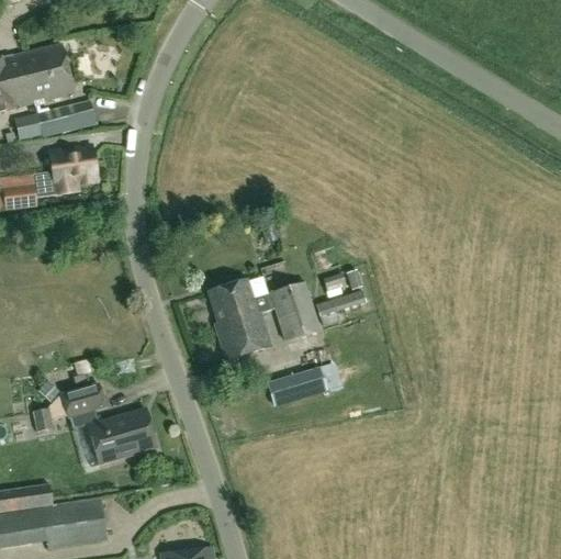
[(13,107),(73,92),(62,44),(1,58),(1,57),(0,57),(0,112),(13,109),(13,107)]
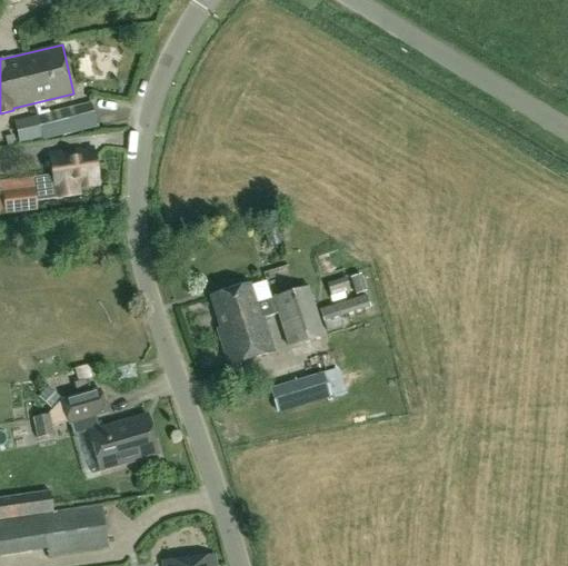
[(97,126),(91,100),(13,118),(18,131),(1,135),(3,146),(42,136),(43,138),(97,126)]
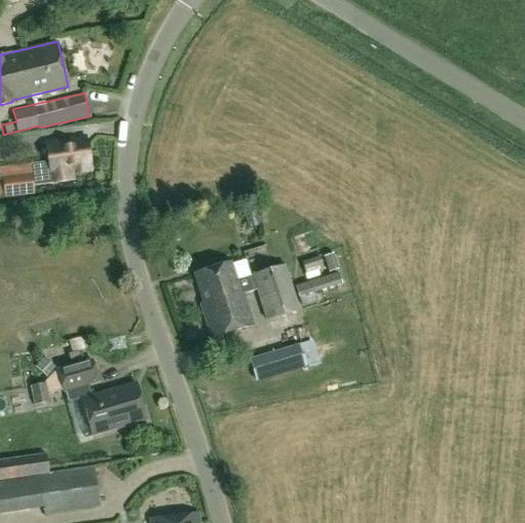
[(86,135),(45,141),(48,159),(0,164),(0,196),(35,192),(34,184),(53,182),(73,179),(72,172),(91,169),(86,135)]
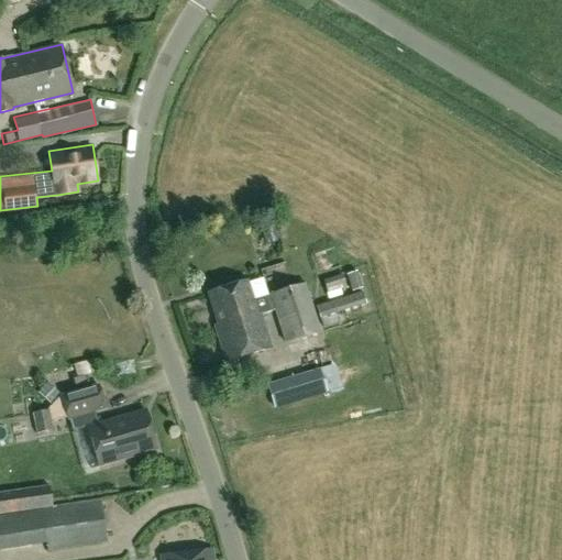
[(332,231),(320,241),(328,250),(340,240),(332,231)]
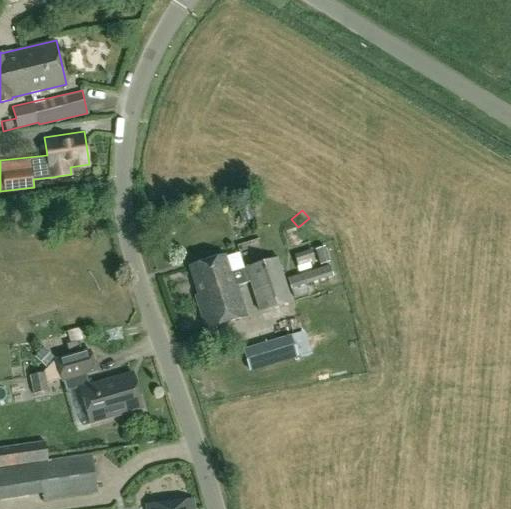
[(315,248),(320,264),(331,260),(325,244),(315,248)]
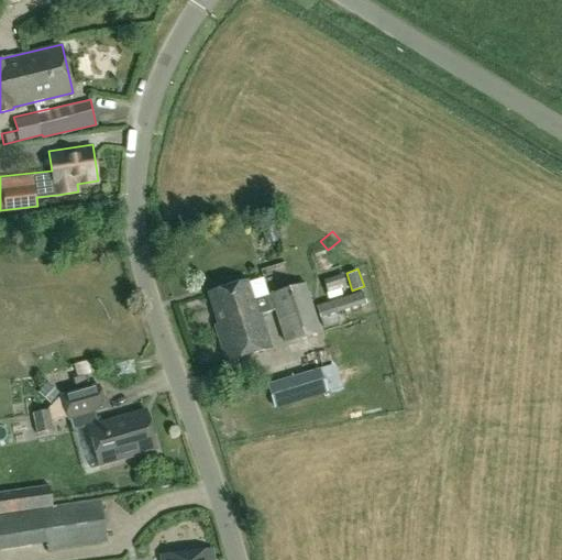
[(323,278),(329,298),(342,294),(340,288),(346,286),(342,273),(323,278)]
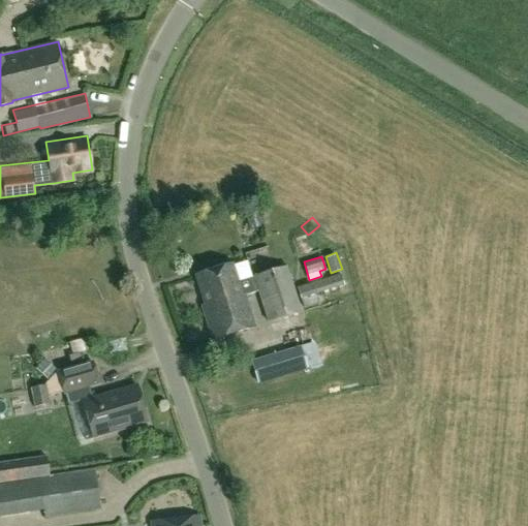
[(203,305),(213,339),(255,326),(246,295),(259,290),(270,321),(301,311),(286,266),(238,281),(233,263),(196,275),(206,304),(203,305)]
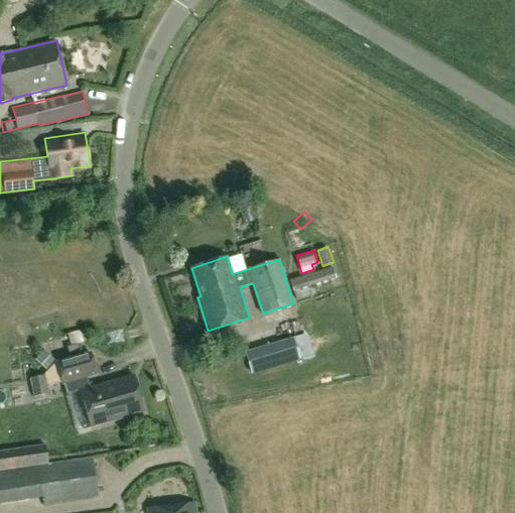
[(333,265),(289,279),(293,290),(336,277),(333,265)]
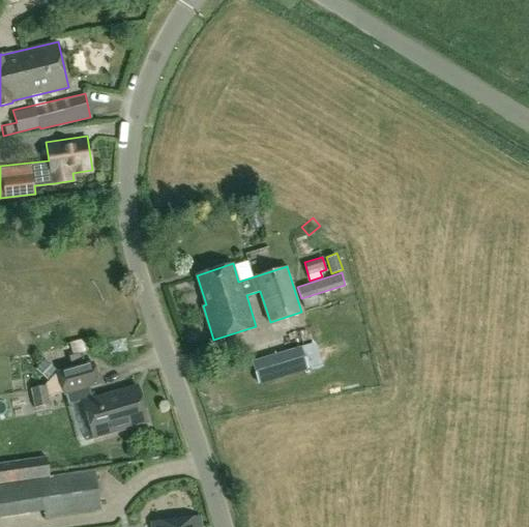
[(74,353),(80,352),(86,350),(83,339),(70,342),(74,353)]
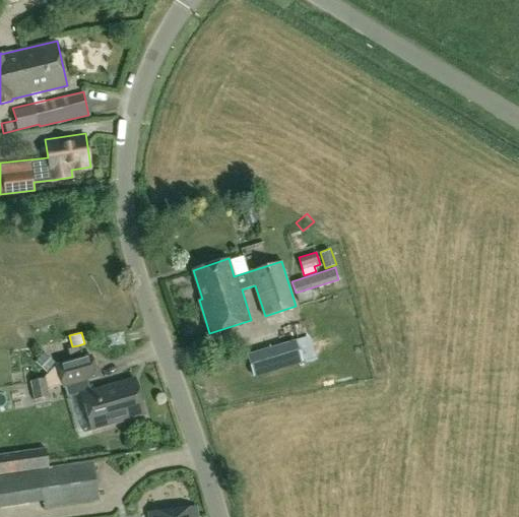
[(296,338),(246,353),(253,376),(303,361),(296,338)]
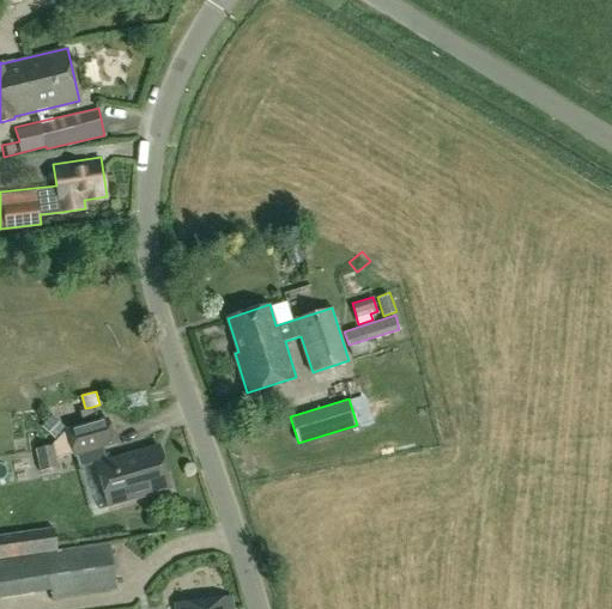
[(96,415),(92,407),(85,408),(80,409),(83,419),(96,415)]
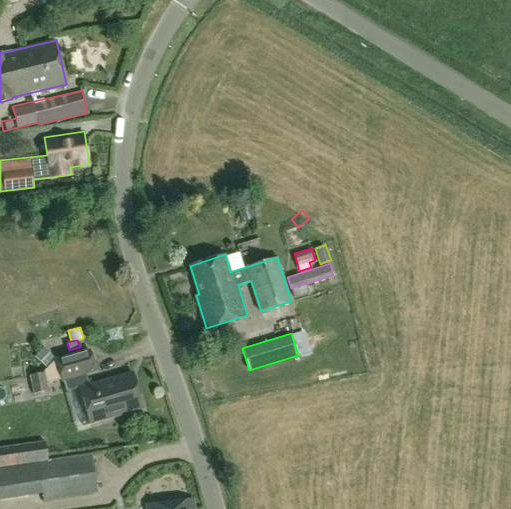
[(48,367),(57,358),(44,346),(36,356),(48,367)]
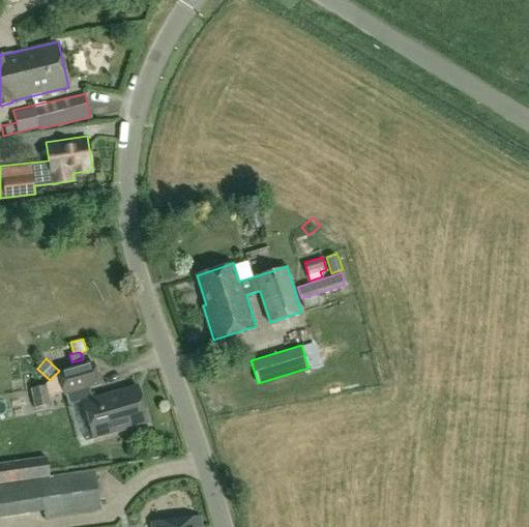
[(65,392),(68,404),(84,400),(94,437),(148,421),(138,384),(93,397),(90,385),(99,383),(93,360),(59,371),(65,392)]
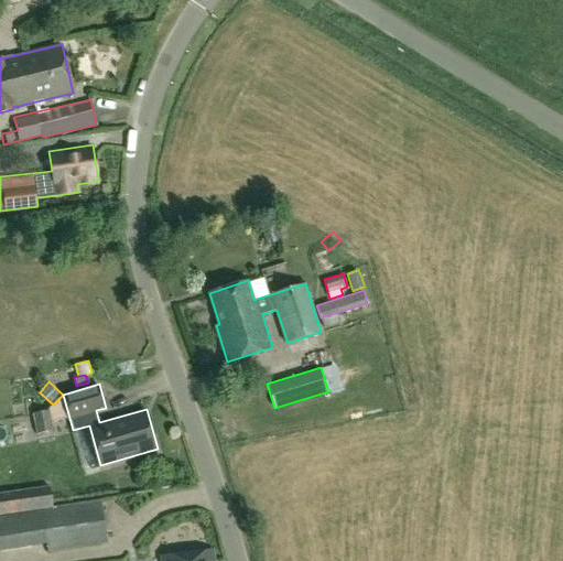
[(52,423),(50,409),(33,412),(38,432),(53,429),(52,423)]
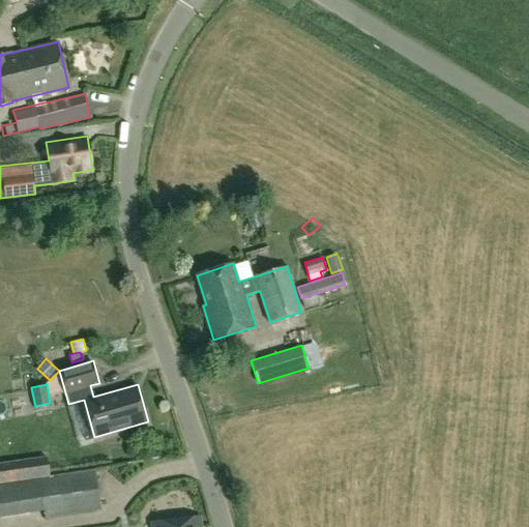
[(47,456),(0,462),(0,482),(50,475),(47,456)]
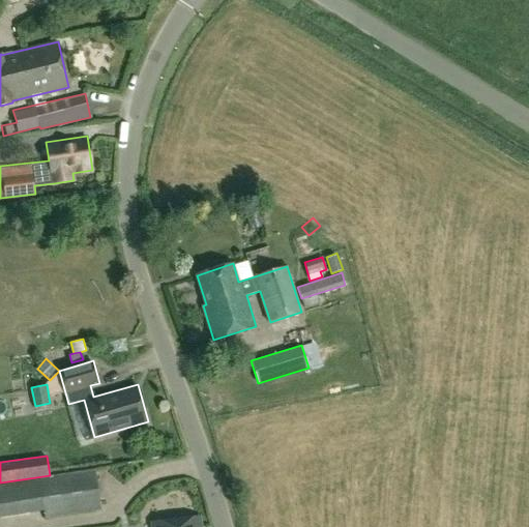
[(0,515),(45,508),(46,516),(135,502),(127,466),(0,485),(0,515)]
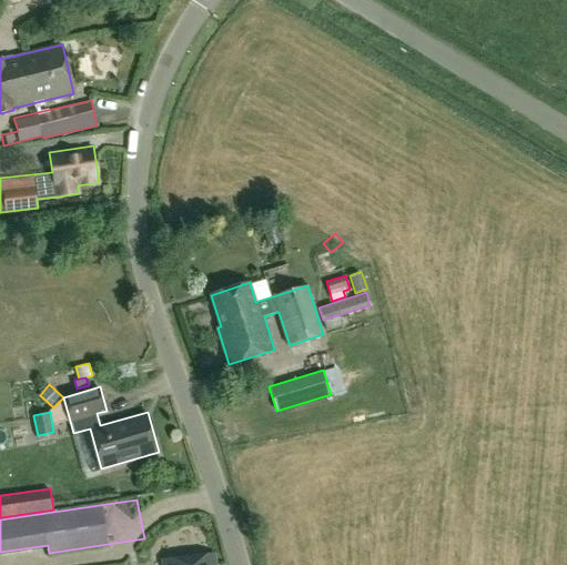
[(215,564),(214,554),(163,560),(163,564),(215,564)]
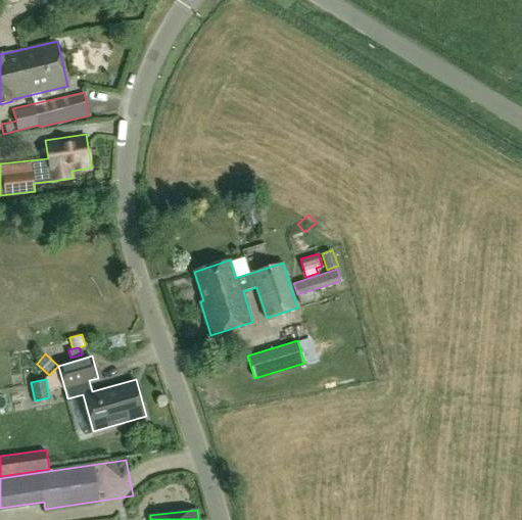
All buildings are outlined.
